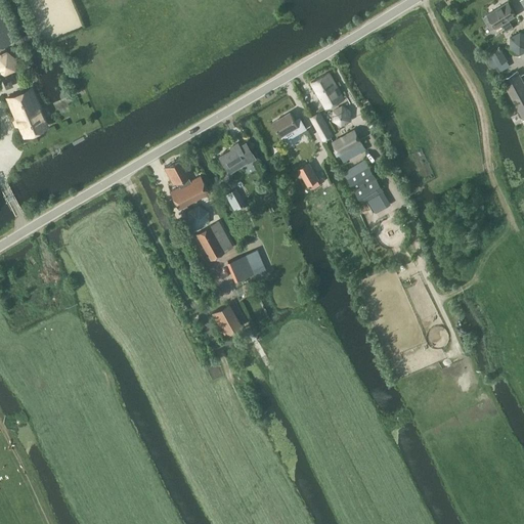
[(495,26),(496,27),(503,23),(507,30),(513,26),(509,18),(516,14),(508,1),(488,13),(484,16),(491,29),(495,26)]
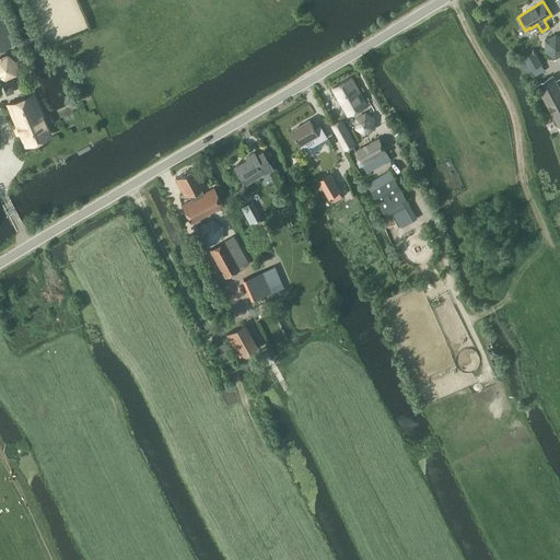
[(0,12),(0,47),(13,43),(0,12)]
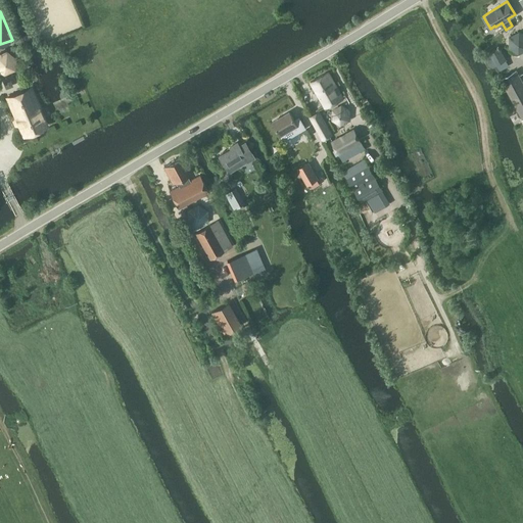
[(491,68),(507,59),(500,47),(484,56),(491,68)]
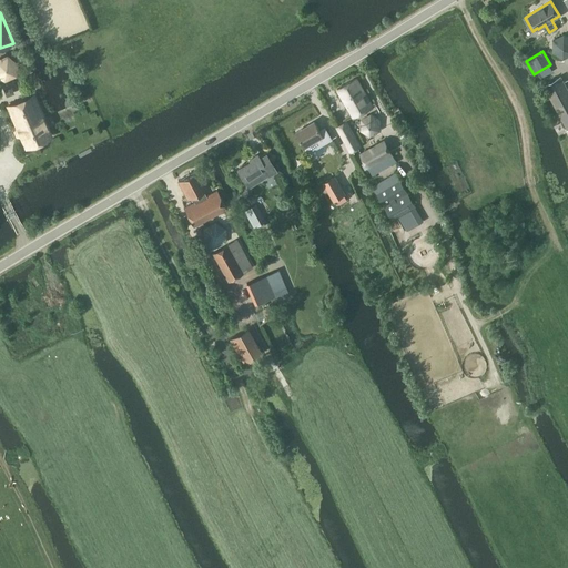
[(14,73),(17,62),(7,56),(0,58),(0,74),(4,78),(14,73)]
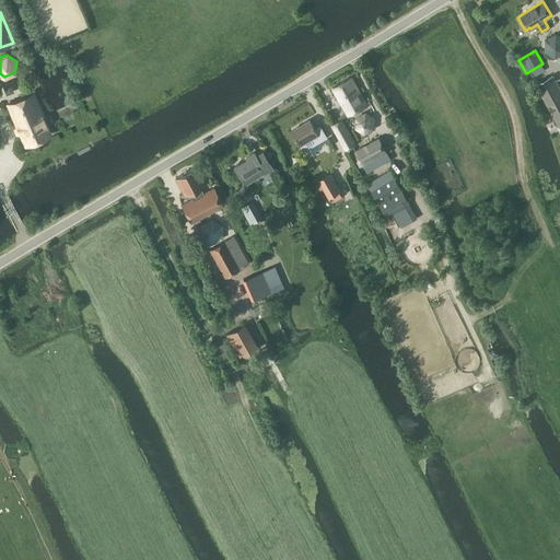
[(559,89),(552,76),(537,84),(547,101),(559,125),(559,89)]
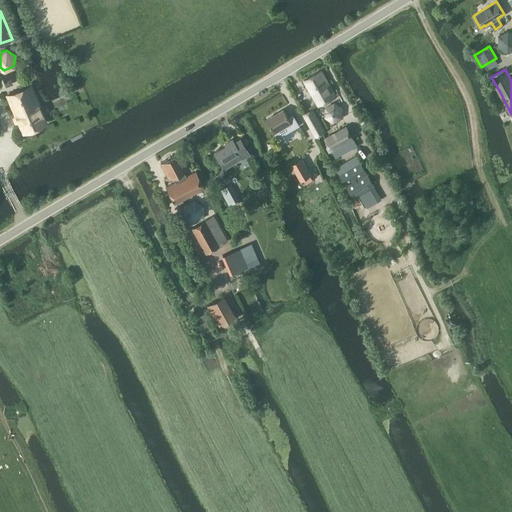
[(318,106),(336,96),(321,71),(304,81),(310,91),(318,106)]
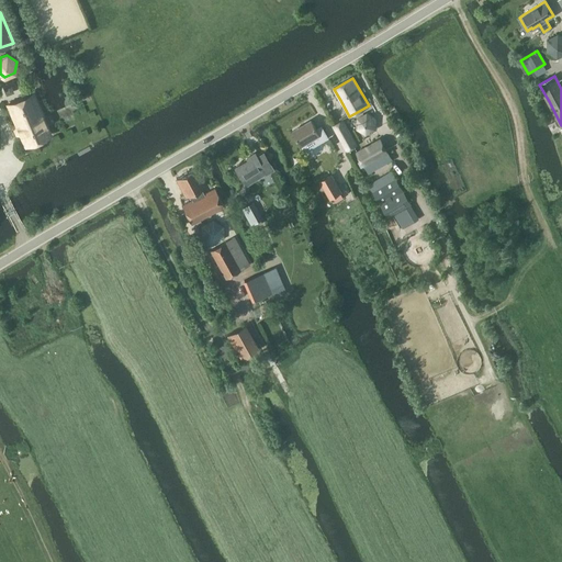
[(25,145),(49,135),(33,96),(9,105),(25,145)]
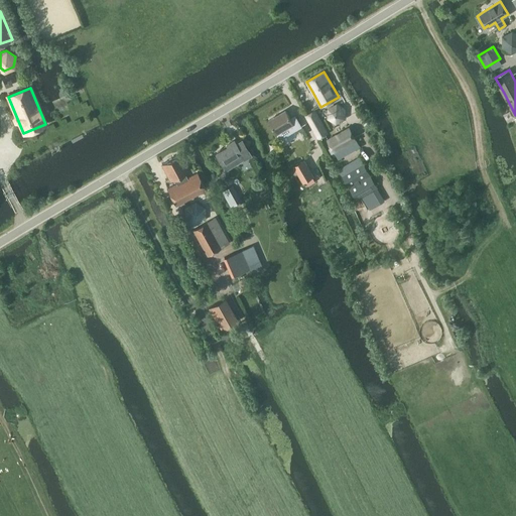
[(318,137),(328,133),(314,110),(306,115),(318,137)]
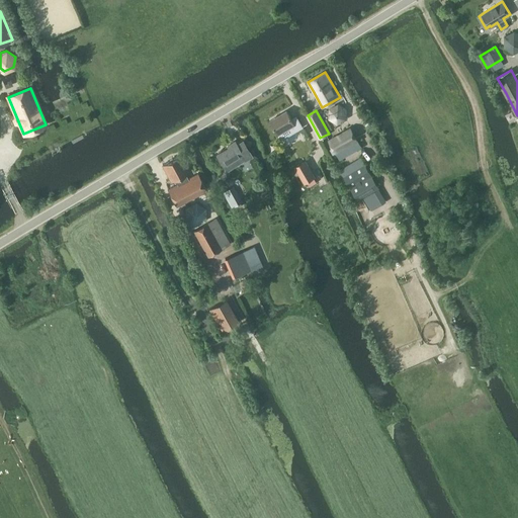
[(296,116),(292,119),(287,111),(271,120),(279,135),(292,126),(295,132),(303,126),(296,116)]
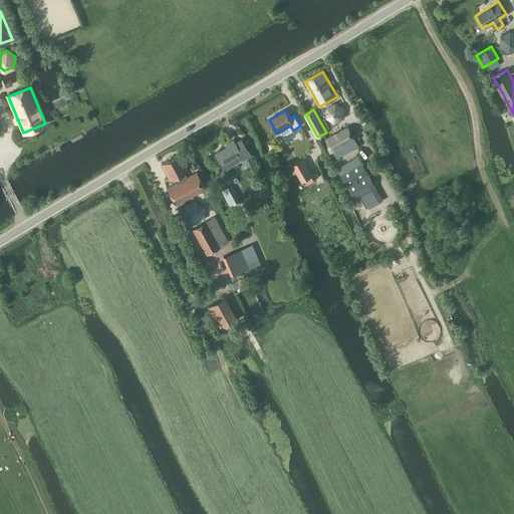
[(348,125),(343,127),(326,139),(337,157),(358,145),(348,125)]
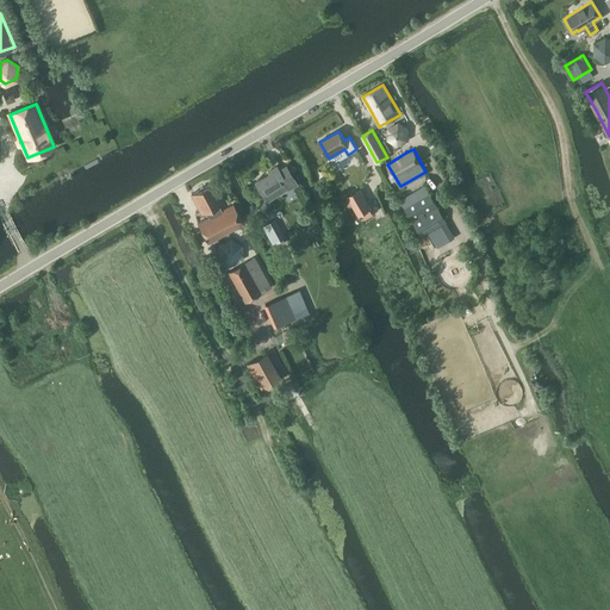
[(297,184),(286,167),(279,170),(277,167),(268,172),(269,174),(255,182),(267,201),(282,192),(288,188),(288,190),(297,184)]
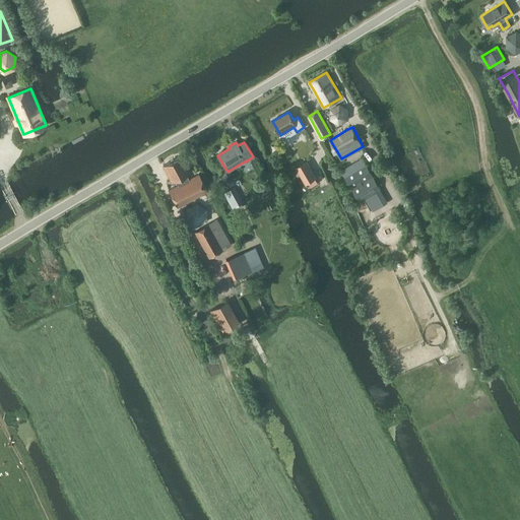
[(187,174),(190,173),(182,156),(164,166),(172,182),(176,180),(179,185),(169,190),(178,208),(208,192),(199,175),(189,180),(187,174)]
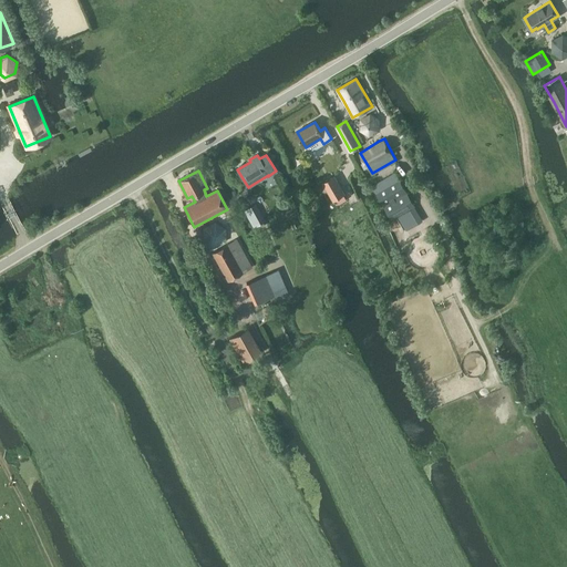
[(413,208),(415,206),(397,172),(372,185),(392,220),(399,216),(406,229),(421,222),(413,208)]
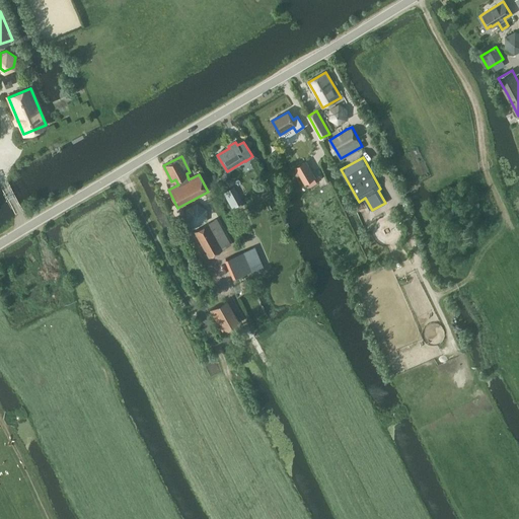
[(318,182),(314,176),(315,175),(306,160),(296,166),(305,181),(307,180),(311,187),(318,182)]
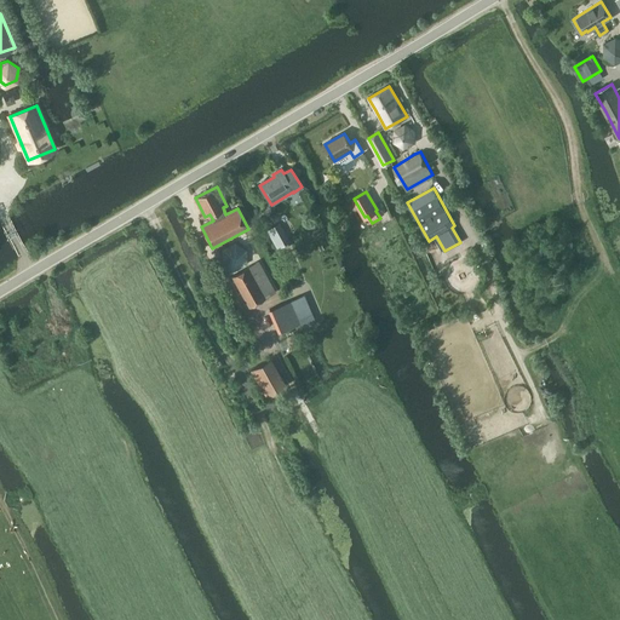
[(277,248),(290,241),(280,222),(267,229),(277,248)]
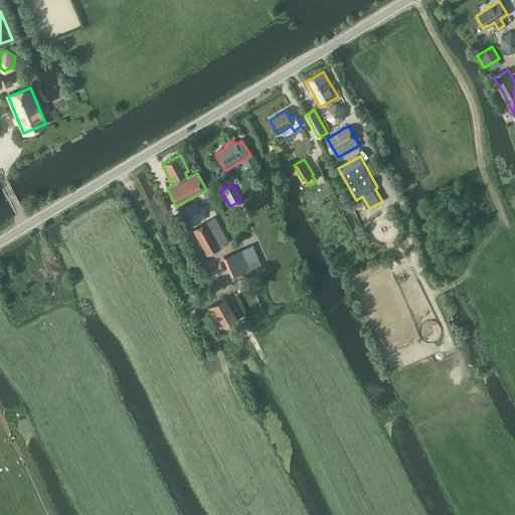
[(207,254),(229,242),(215,217),(193,229),(207,254)]
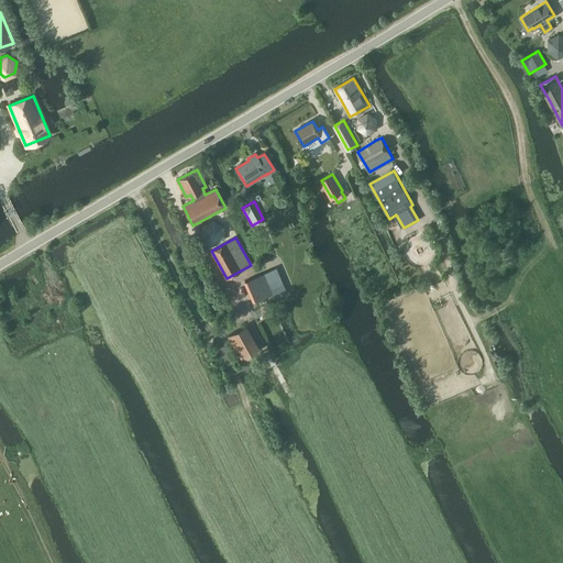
[(283,288),(274,268),(244,282),(253,301),(254,300),(279,290),(283,288)]
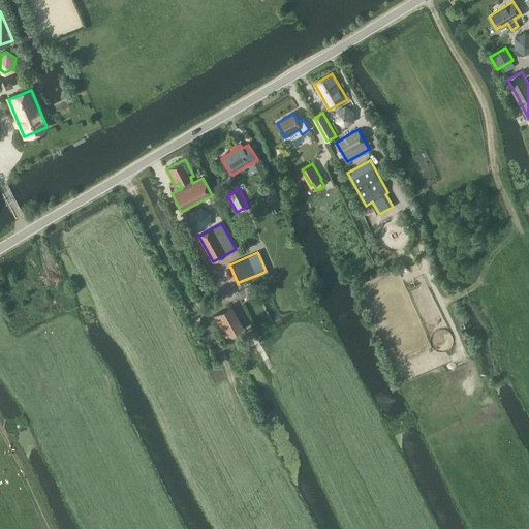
[(226,338),(243,329),(230,306),(214,315),(226,338)]
